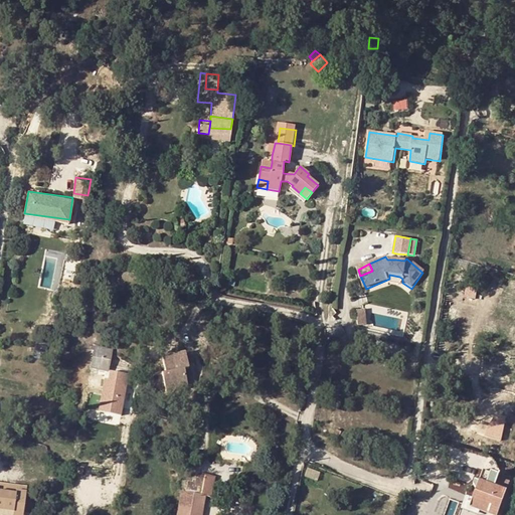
[(389,275),(389,279),(391,283),(399,285),(399,282),(402,283),(402,279),(399,277),(389,275)]
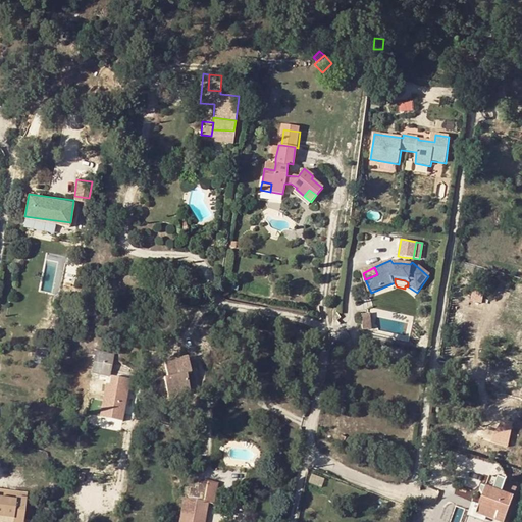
[(393,295),(392,299),(394,303),(402,304),(402,302),(405,302),(405,299),(402,296),(393,295)]
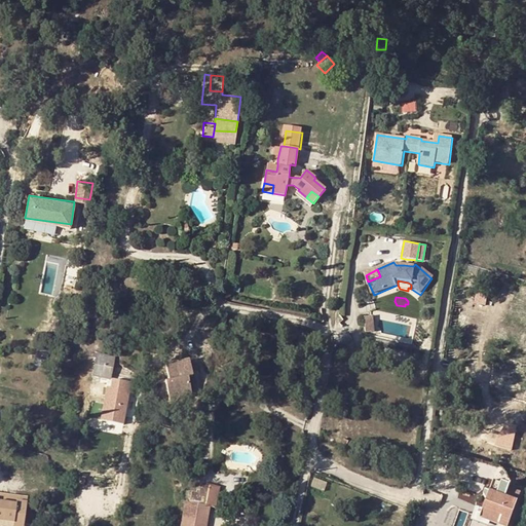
[(366,331),(374,331),(373,315),(365,315),(366,331)]
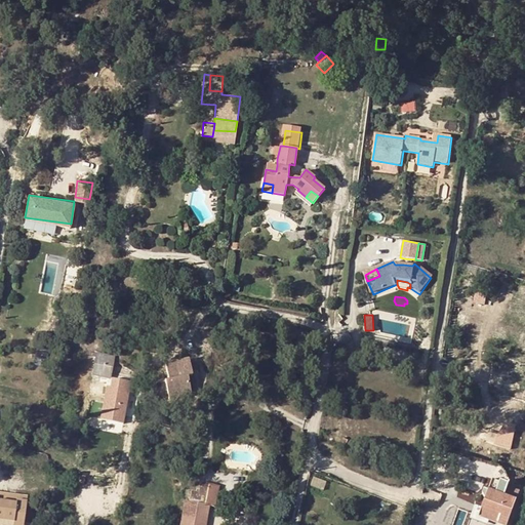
[(96,353),(95,358),(92,374),(109,378),(112,357),(107,356),(108,355),(96,353)]
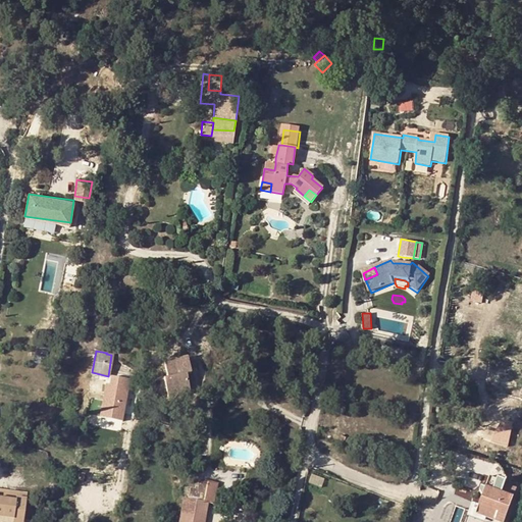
[(167,378),(185,375),(191,373),(188,357),(164,363),(167,378)]
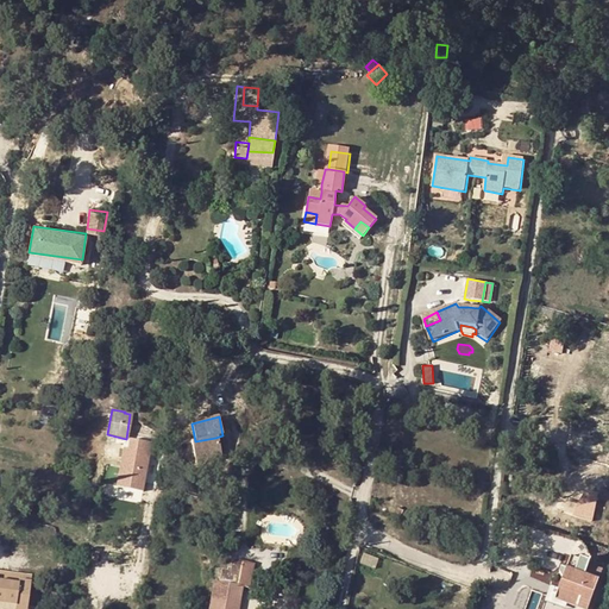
[(193,438),(180,437),(179,468),(190,468),(192,443),(193,438)]
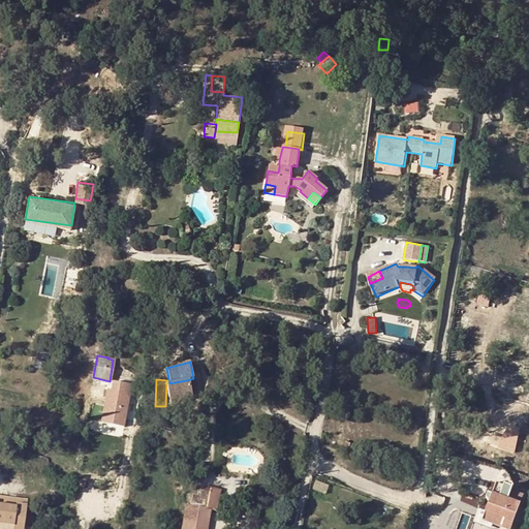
[(169,383),(166,384),(172,402),(191,397),(187,380),(169,383)]
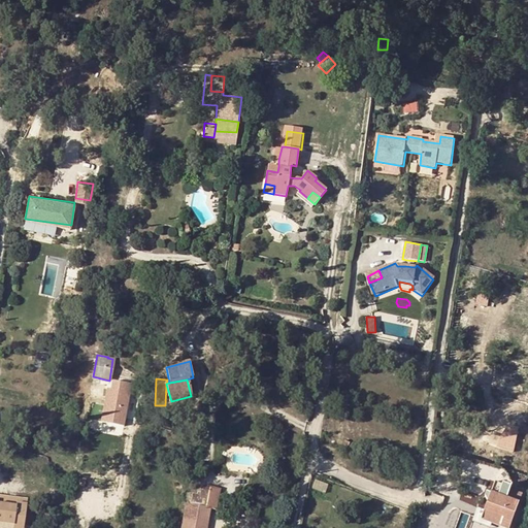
[(99,407),(132,414),(135,396),(128,394),(129,389),(124,388),(124,387),(102,383),(102,389),(99,407)]
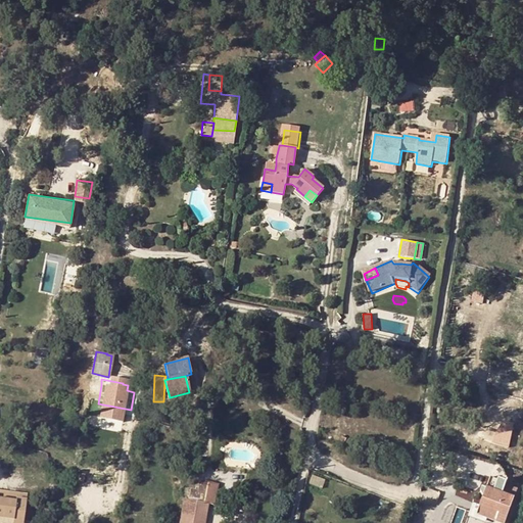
[(92,383),(89,402),(98,403),(101,385),(92,383)]
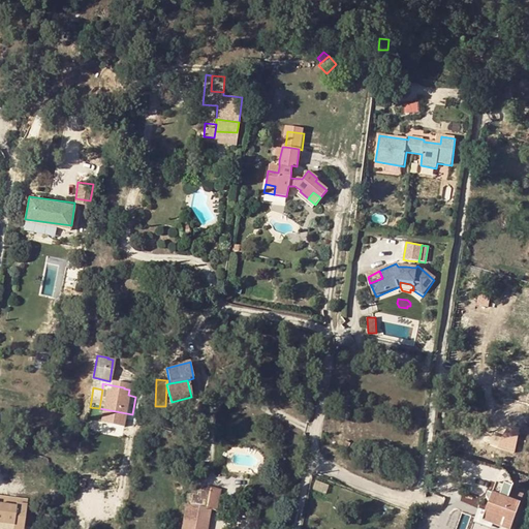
[(135,397),(132,414),(141,415),(144,398),(135,397)]
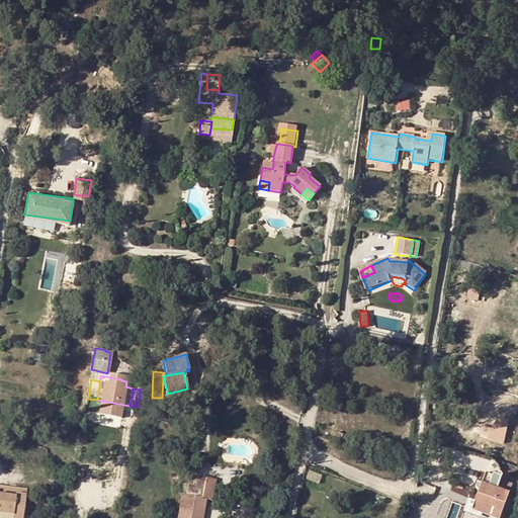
[(187,389),(168,394),(169,399),(188,394),(187,389)]
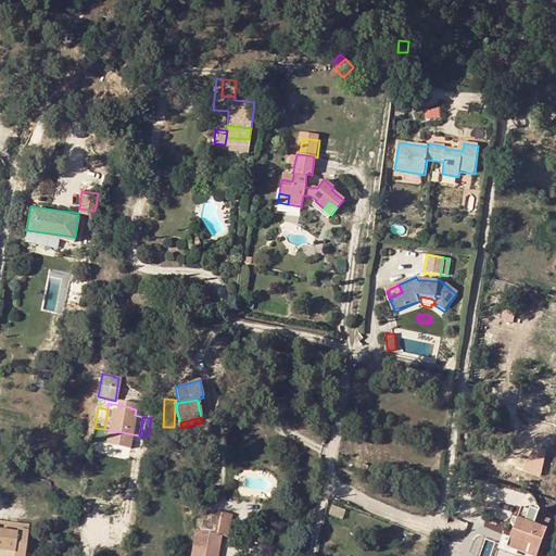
[(545,451),(535,447),(529,472),(540,476),(545,451)]
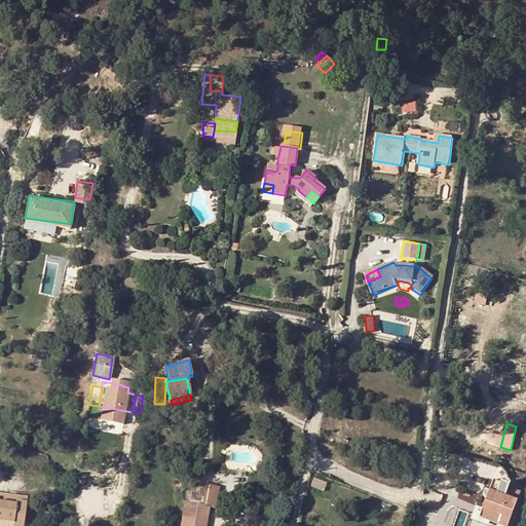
[(76,457),(74,467),(73,470),(80,472),(84,459),(81,459),(78,457),(76,457)]
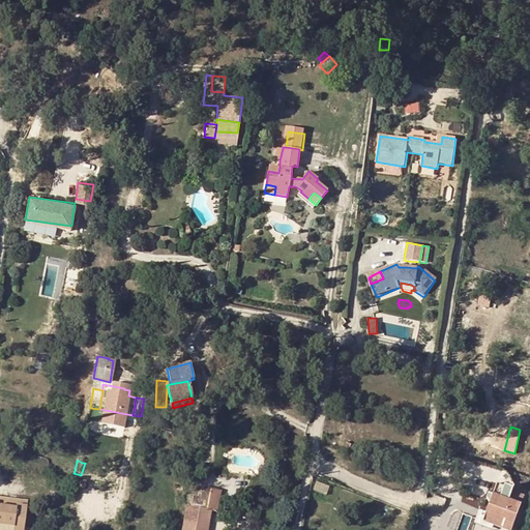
[(85,480),(77,479),(76,488),(84,489),(85,480)]
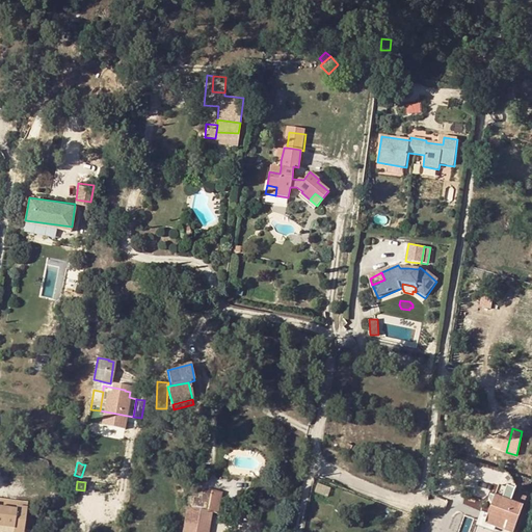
[(493,504),(488,514),(485,524),(504,531),(508,531),(513,531),(526,499),(514,495),(515,490),(499,485),(493,504)]
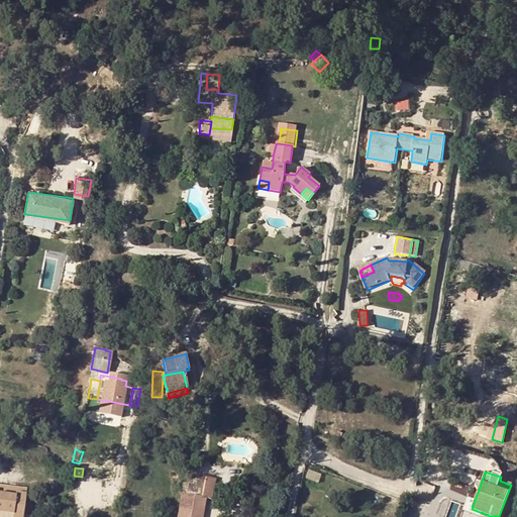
[(206,499),(211,499),(213,489),(188,484),(186,493),(184,507),(183,511),(203,514),(205,504),(206,499)]
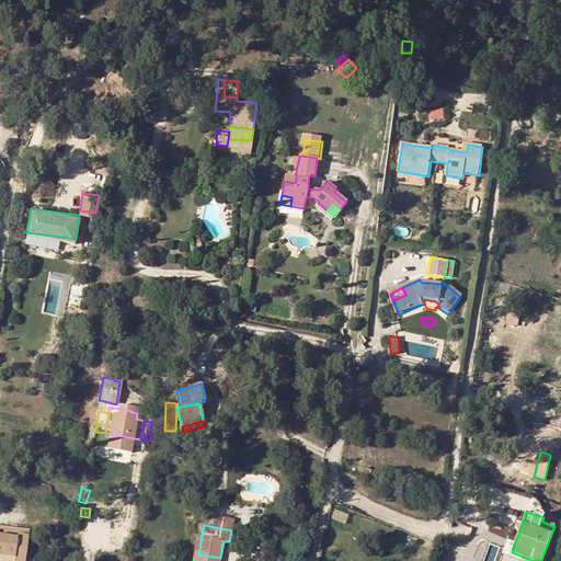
[(0,554),(14,557),(13,560),(25,560),(30,530),(0,526),(0,554)]
